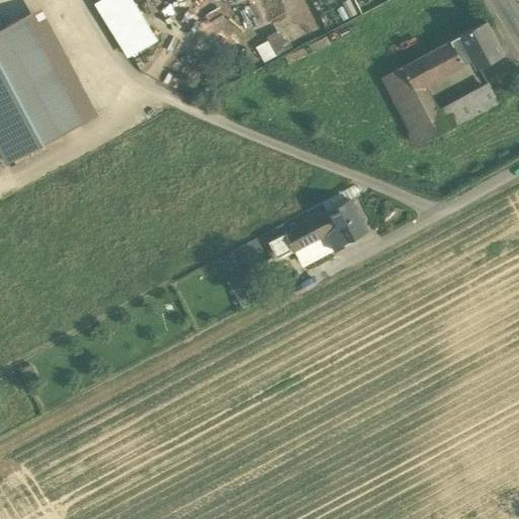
[(135,0),(98,0),(95,2),(129,58),(159,40),(135,0)]
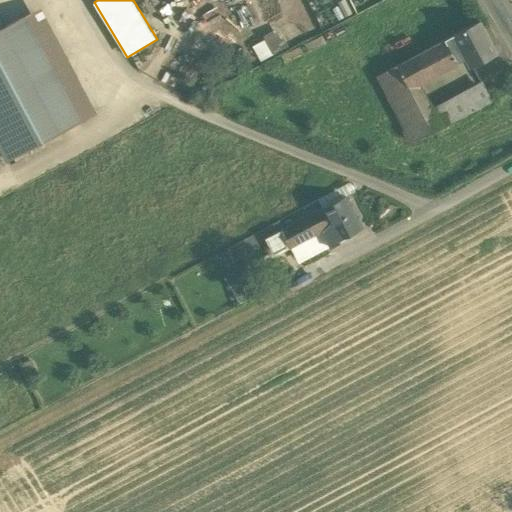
[(41,7),(23,17),(79,123),(98,113),(41,7)]
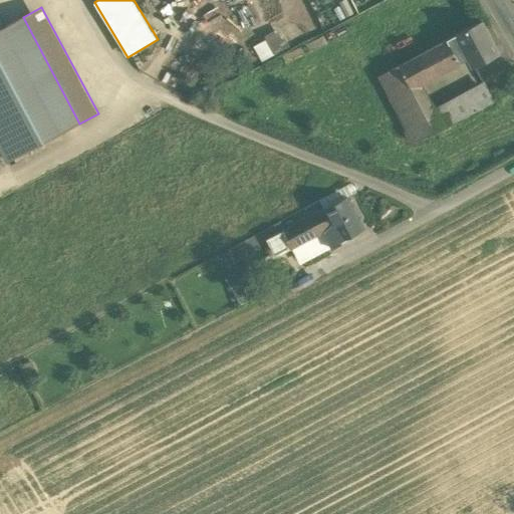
[(23,17),(0,29),(0,145),(8,161),(79,123),(23,17)]
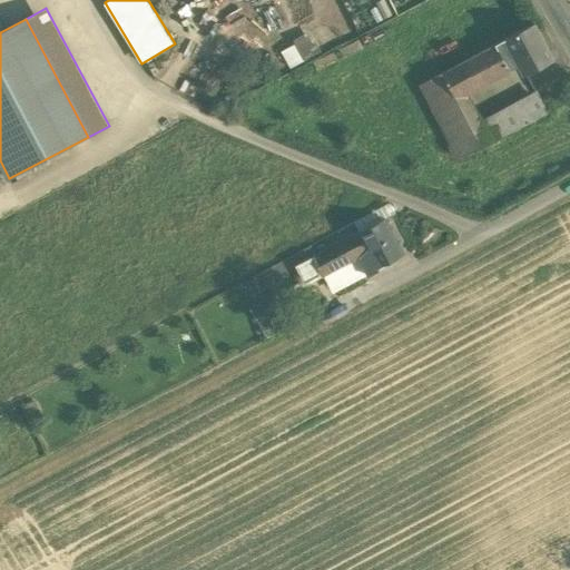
[(495,45),(511,70),(519,67),(523,77),(557,59),(536,23),(495,45)]
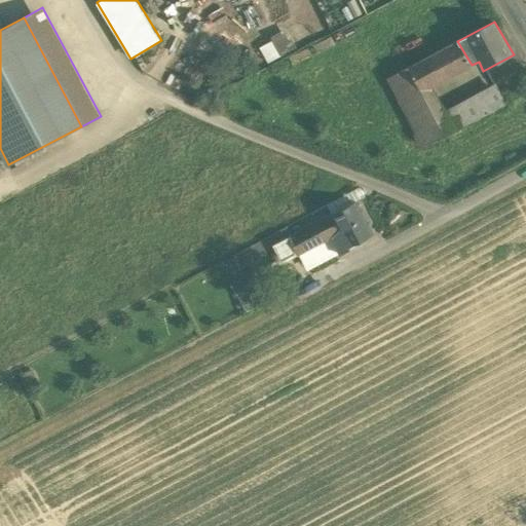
[(260,44),(269,62),(297,48),(288,31),(260,44)]
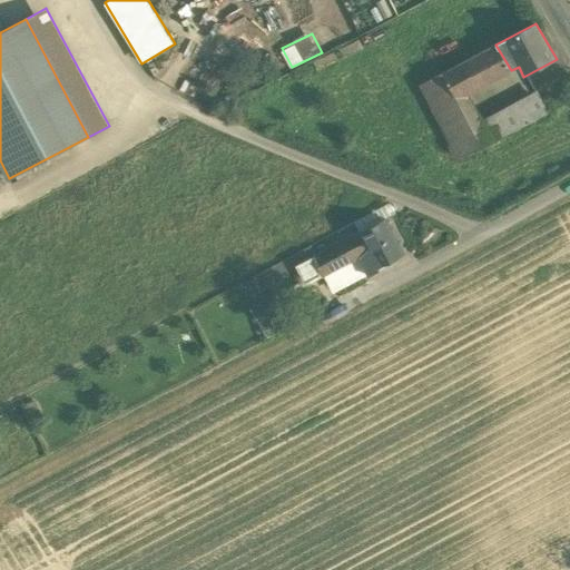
[(495,45),(442,72),(455,98),(470,95),(512,72),(511,70),(495,45)]
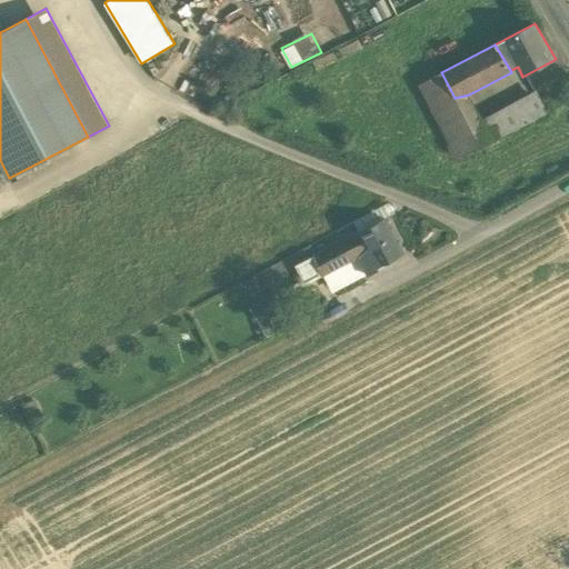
[(455,98),(441,72),(415,87),(455,160),(493,141),(482,119),(469,95),(455,98)]
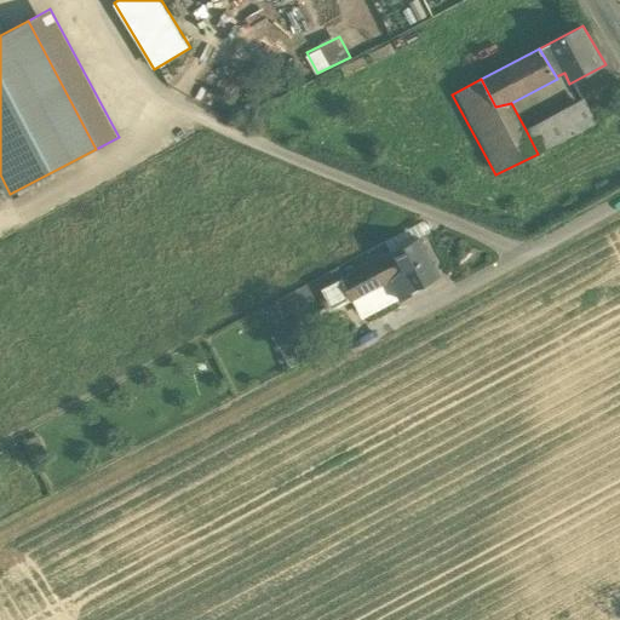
[(613,84),(592,95),(596,102),(603,98),(604,99),(618,92),(613,84)]
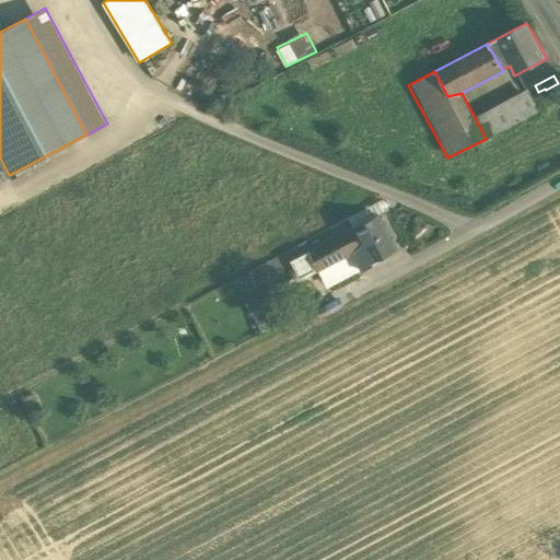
[(538,92),(535,85),(475,117),(486,139),(487,140),(553,104),(546,90),(545,89),(538,92)]
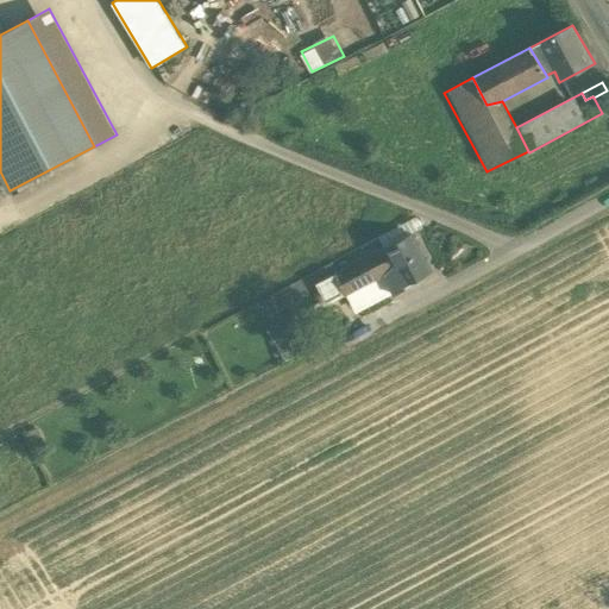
[(337,272),(316,283),(325,300),(327,305),(358,288),(383,276),(393,295),(407,288),(406,286),(433,270),(414,232),(337,272)]
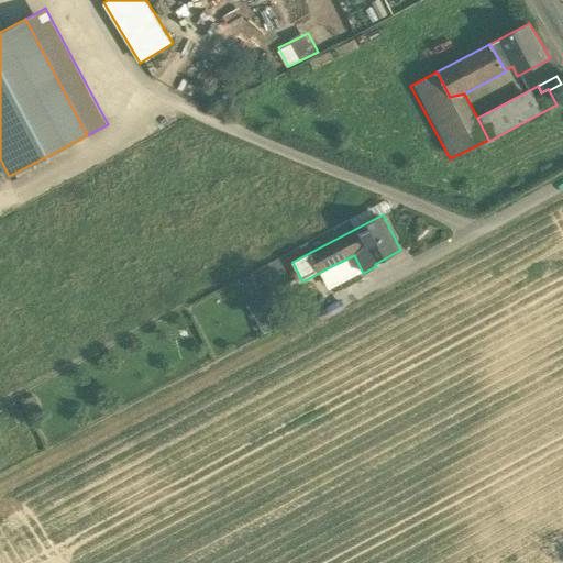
[(289,283),(300,277),(293,262),(311,252),(307,243),(288,252),(289,255),(242,280),(252,299),(261,295),(263,298),(289,284),(289,283)]
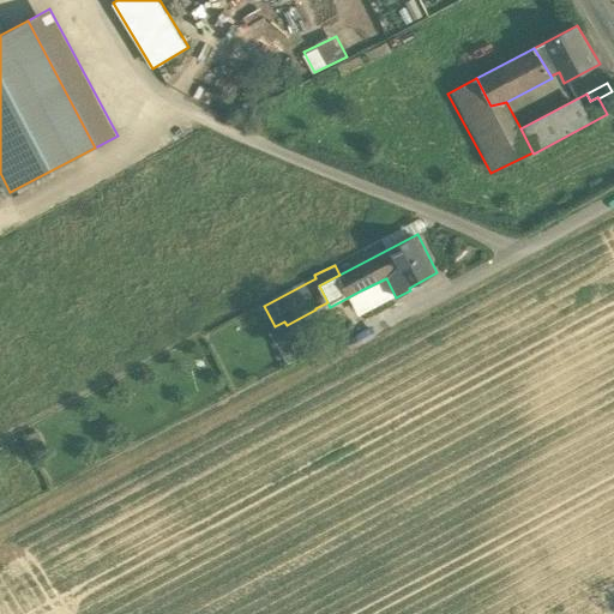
[(386,278),(361,290),(372,309),(396,298),(386,278)]
